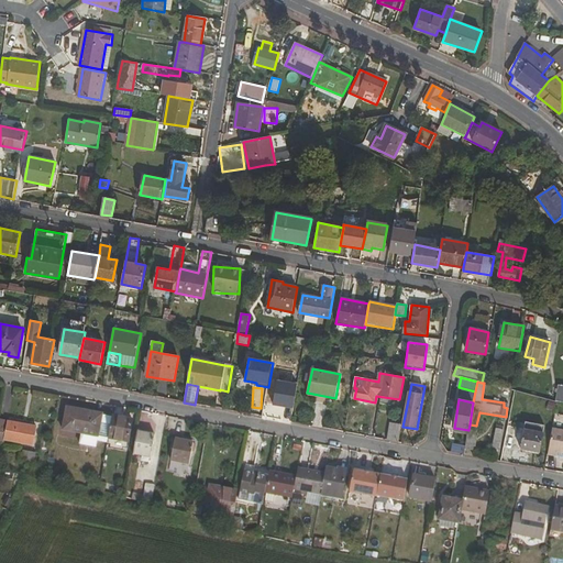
[(98,438),(99,431),(108,432),(111,416),(102,414),(101,416),(66,409),(63,431),(98,438)]
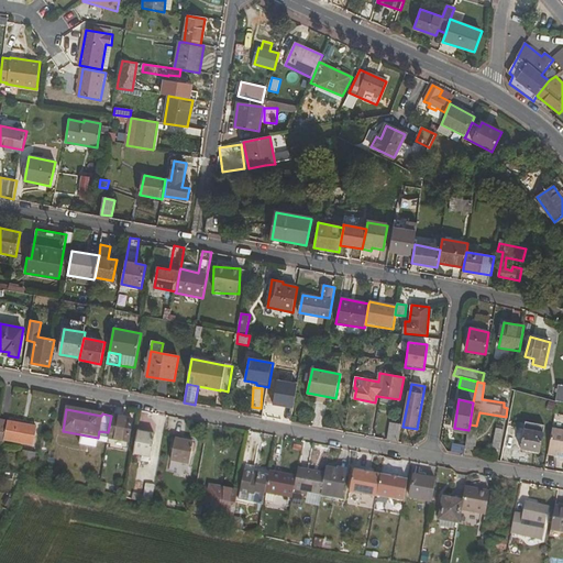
[(108,432),(107,440),(129,444),(133,420),(111,416),(108,432)]
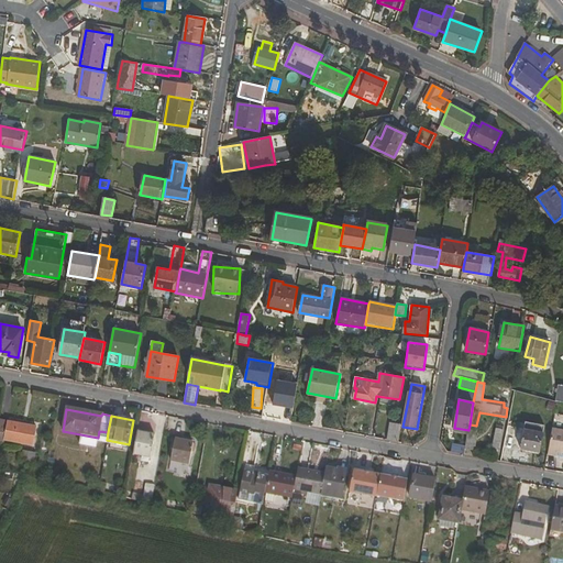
[(22,443),(25,423),(8,420),(4,440),(22,443)]
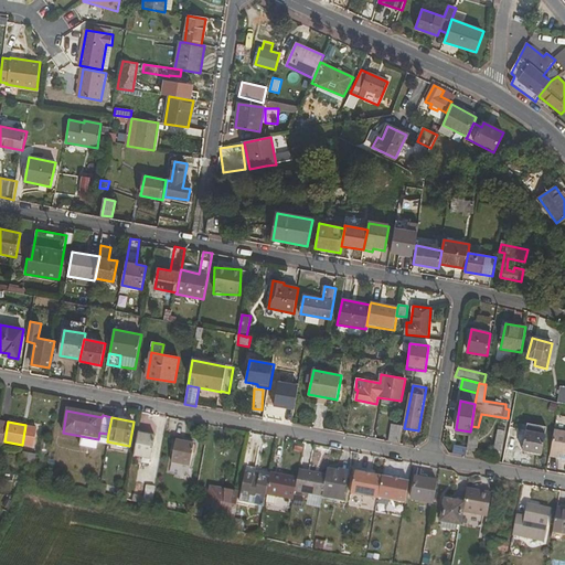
[(401,445),(404,426),(392,424),(388,443),(401,445)]
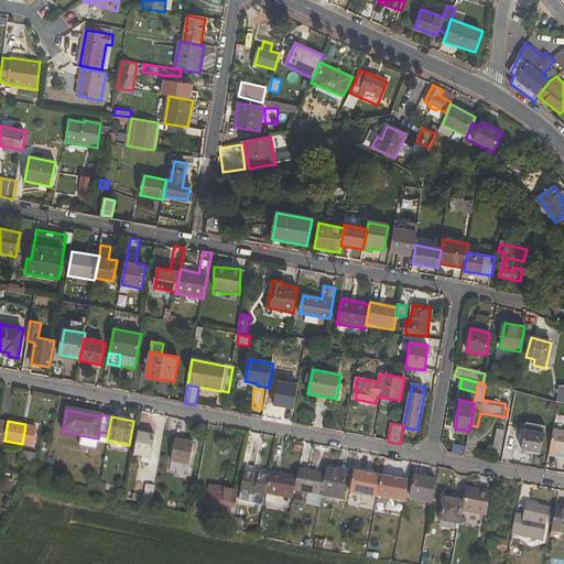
[(25,424),(22,444),(33,446),(36,426),(25,424)]
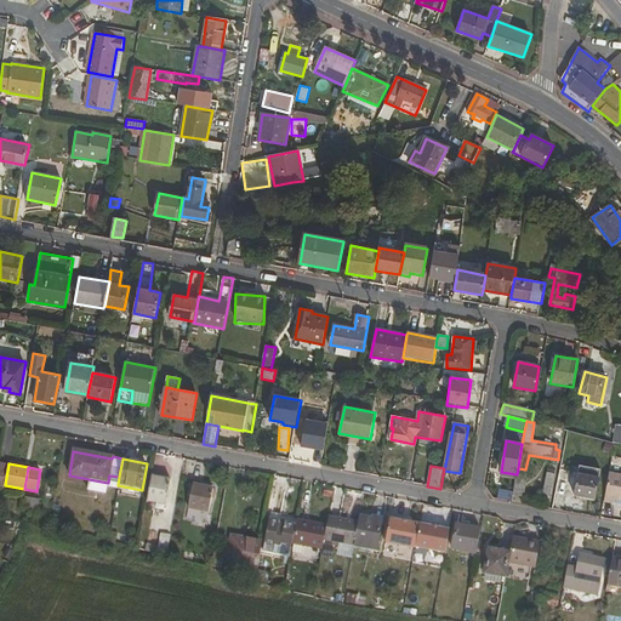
[(550,497),(556,471),(548,469),(542,495),(550,497)]
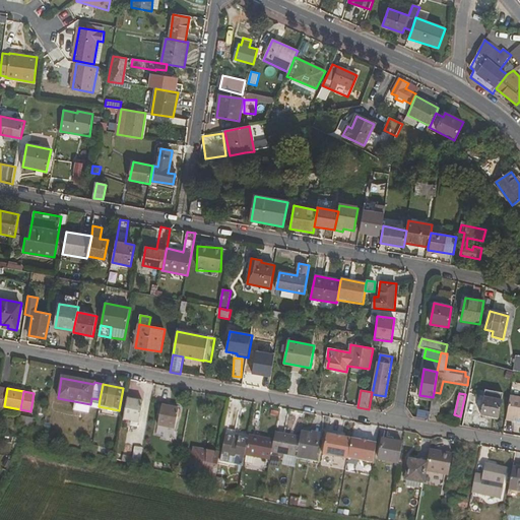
[(480,413),(498,417),(502,400),(483,396),(480,413)]
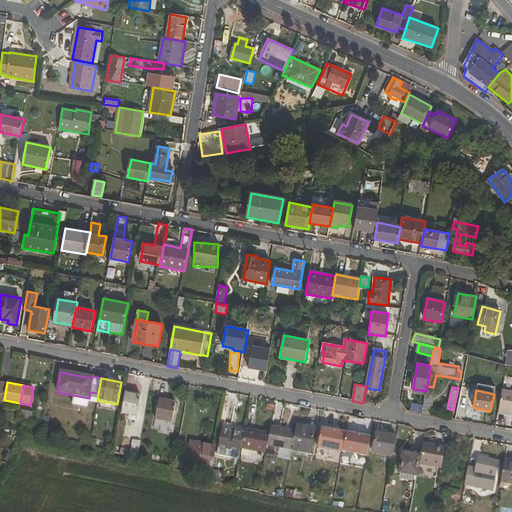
[(498,413),(507,415),(508,411),(511,411),(511,391),(502,390),(498,413)]
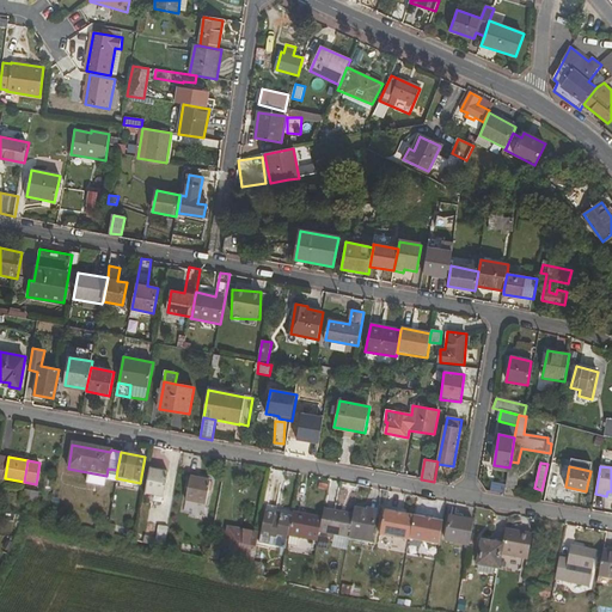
[(509,467),(505,489),(516,490),(521,469),(509,467)]
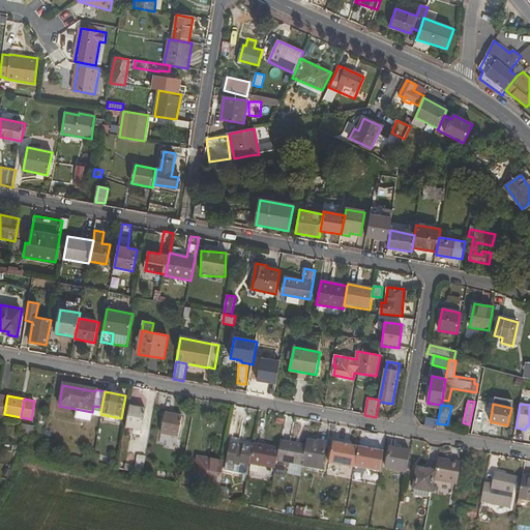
[(141,432),(145,410),(129,408),(125,429),(141,432)]
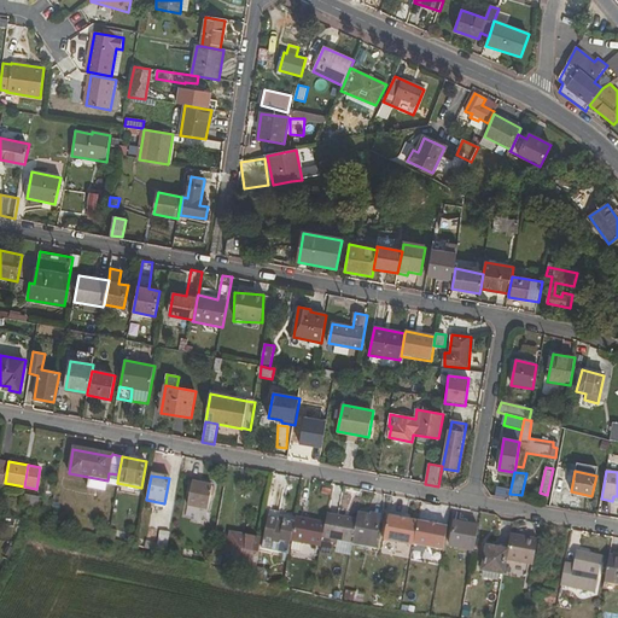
[(213,487),(192,483),(187,507),(208,511),(213,487)]
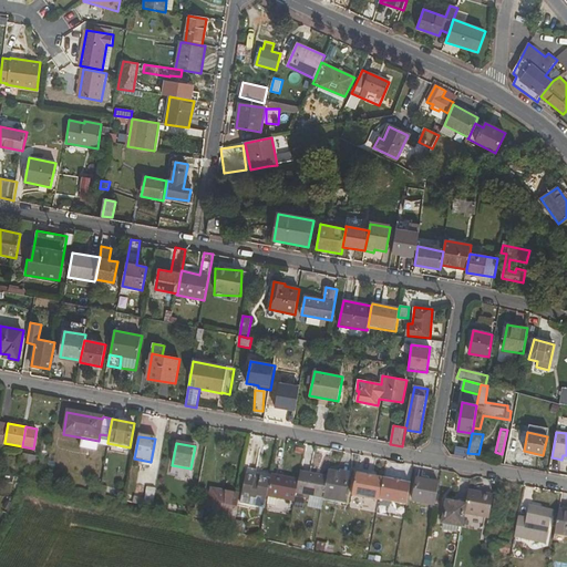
[(20,455),(20,465),(34,466),(35,455),(20,455)]
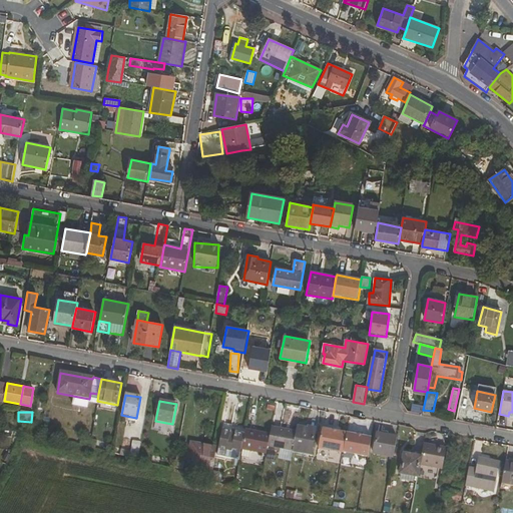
[(312,455),(317,428),(307,426),(306,428),(297,426),(296,431),(293,452),(312,455)]
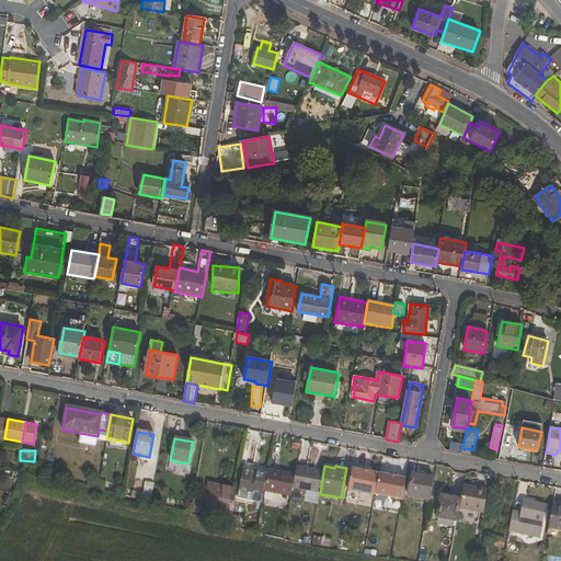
[(320,494),(323,471),(297,467),(296,476),(293,489),(320,494)]
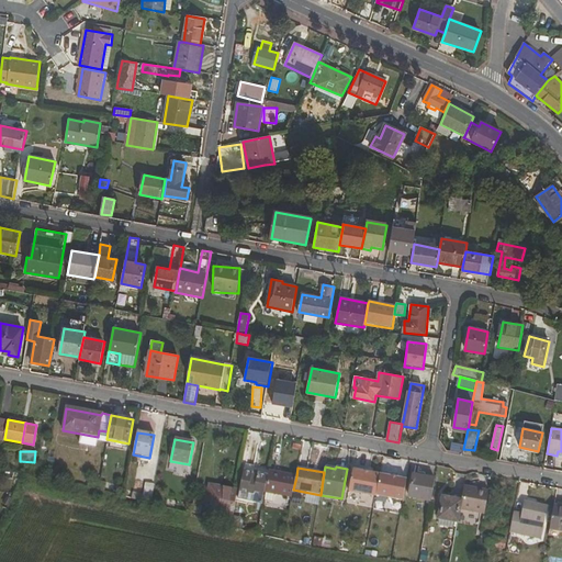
[(267,475),(244,470),(237,498),(261,504),(267,475)]
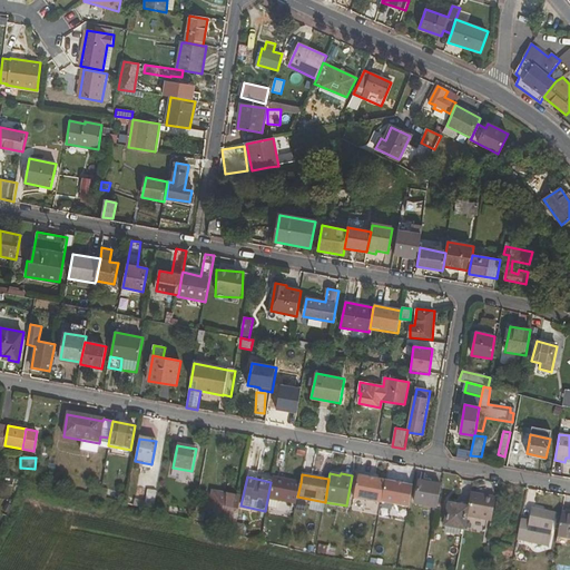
[(357,477),(354,499),(382,503),(382,502),(385,482),(357,477)]
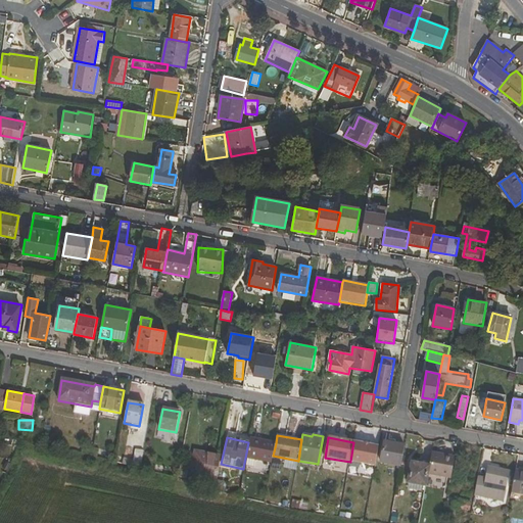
[(273,456),(276,443),(250,438),(246,459),(272,464),(273,456)]
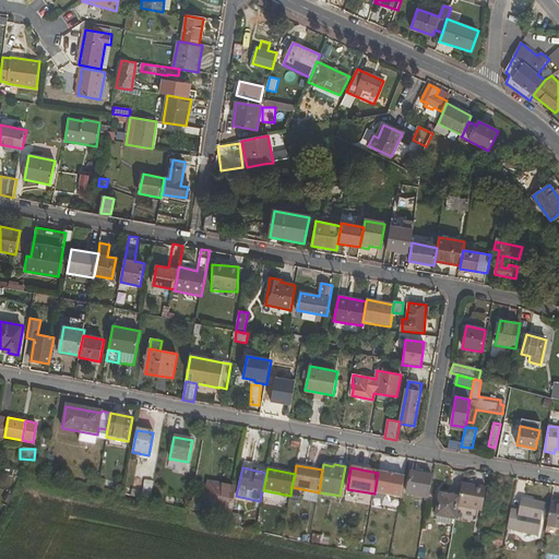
[(429,500),(433,476),(411,472),(406,496),(429,500)]
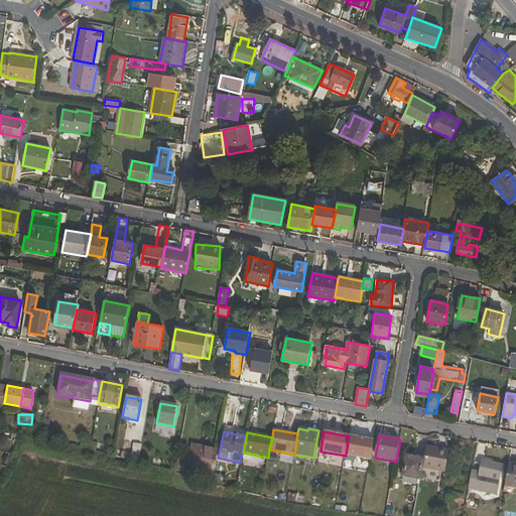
[(374,440),(349,436),(346,455),(370,460),(374,440)]
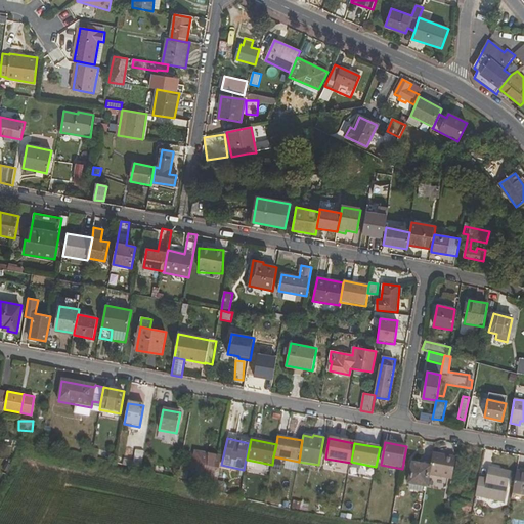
[(142,463),(144,451),(135,450),(134,462),(142,463)]
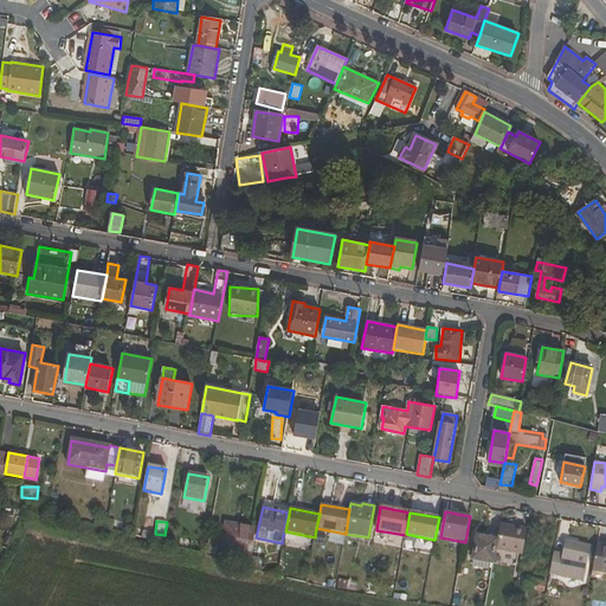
[(225,523),(221,541),(231,543),(229,554),(251,558),(256,529),(225,523)]
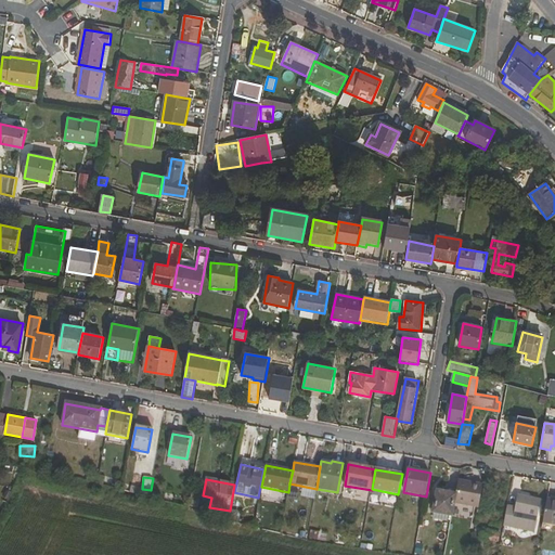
[(477,508),(481,485),(459,480),(455,494),(454,504),(477,508)]
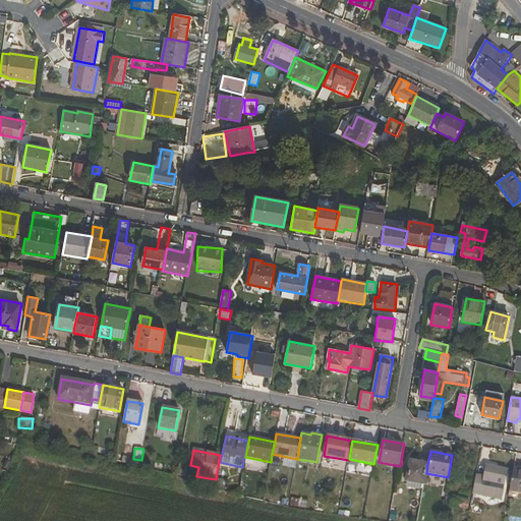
[(410,461),(406,482),(424,485),(426,473),(427,464),(410,461)]
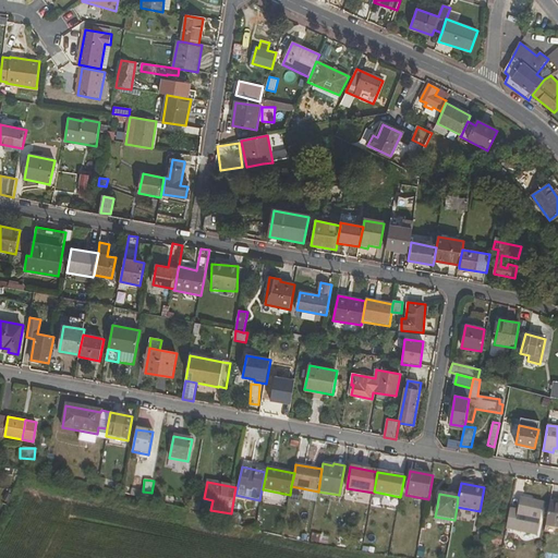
[(543,501),(519,497),(517,514),(508,513),(506,526),(537,532),(543,501)]
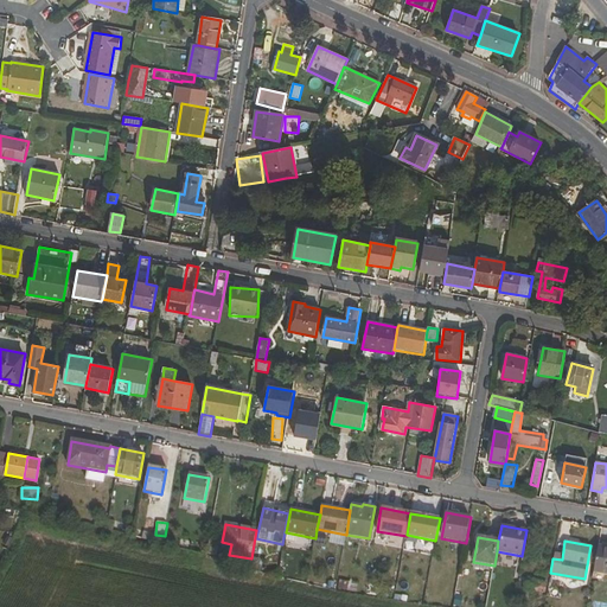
[(606,547),(598,545),(593,572),(606,574),(606,547)]
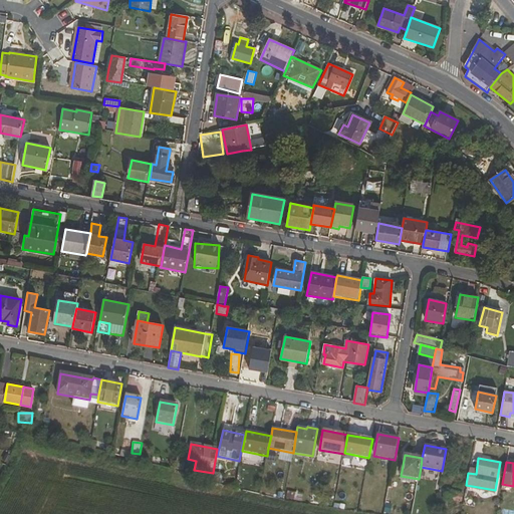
[(287,491),(285,499),(296,502),(299,495),(287,491)]
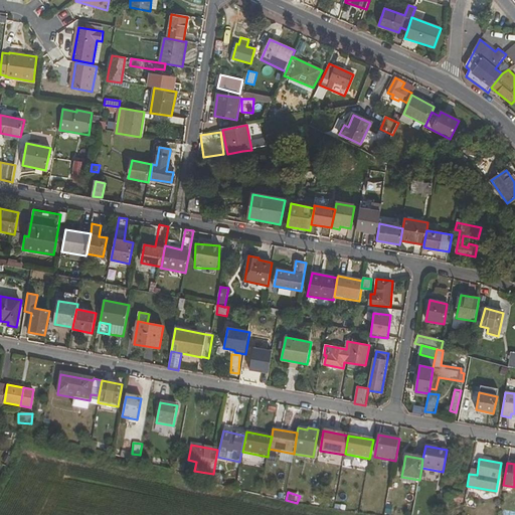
[(463,495),(448,492),(447,501),(462,503),(463,495)]
